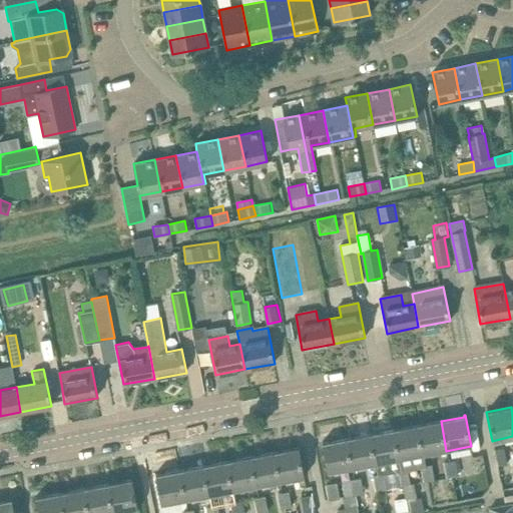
[(441,421),(417,425),(423,455),(424,455),(446,451),(441,421)]
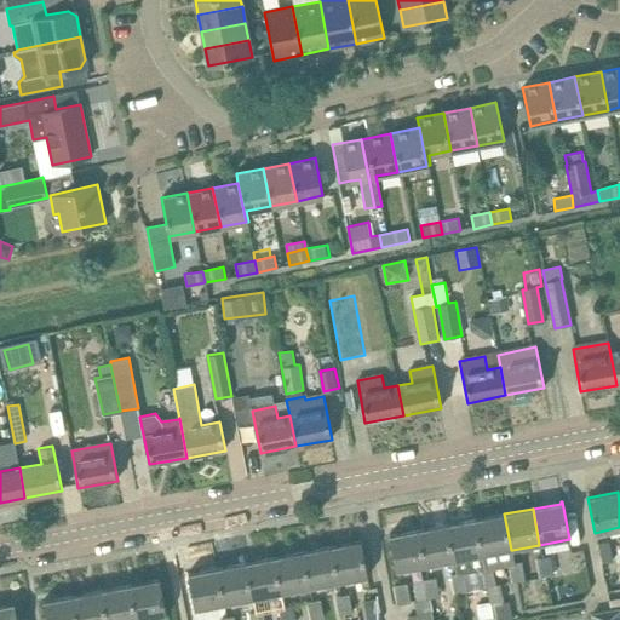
[(511,583),(517,583),(515,563),(512,550),(511,550),(504,514),(476,520),(488,586),(492,603),(493,603),(495,619),(511,619),(509,602),(504,603),(500,584),(495,585),(493,569),(509,567),(511,583)]
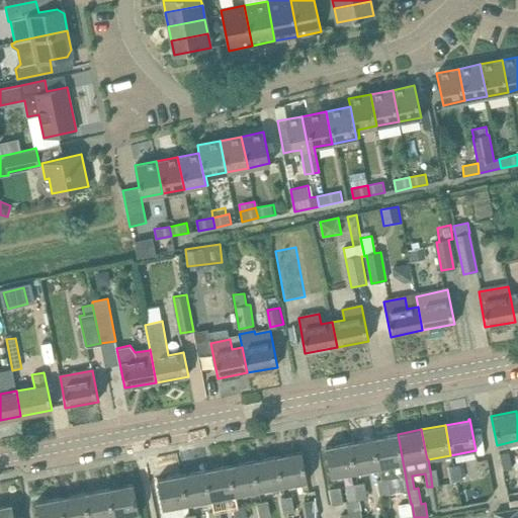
[(408,490),(398,434),(373,438),(379,468),(380,480),(383,496),(391,495),(389,479),(402,477),(404,491),(408,490)]
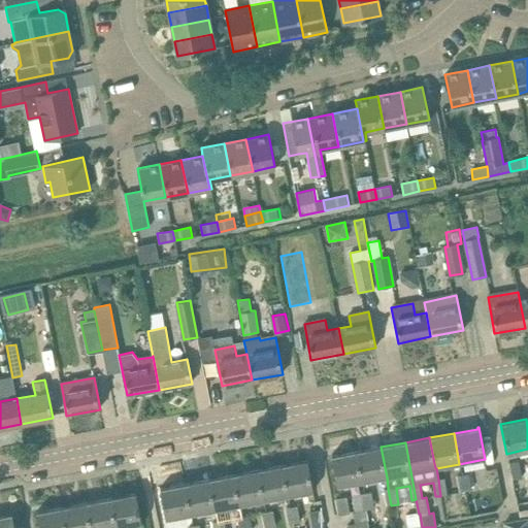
[(363,482),(387,477),(381,447),(357,452),(363,482)]
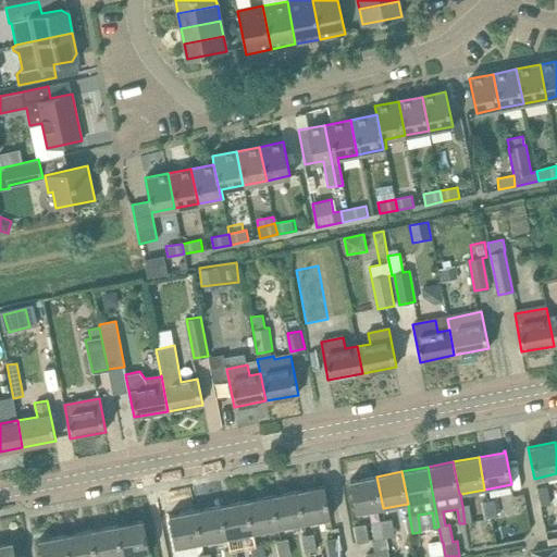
[(356,514),(383,508),(376,477),(351,481),(350,480),(349,480),(356,514)]
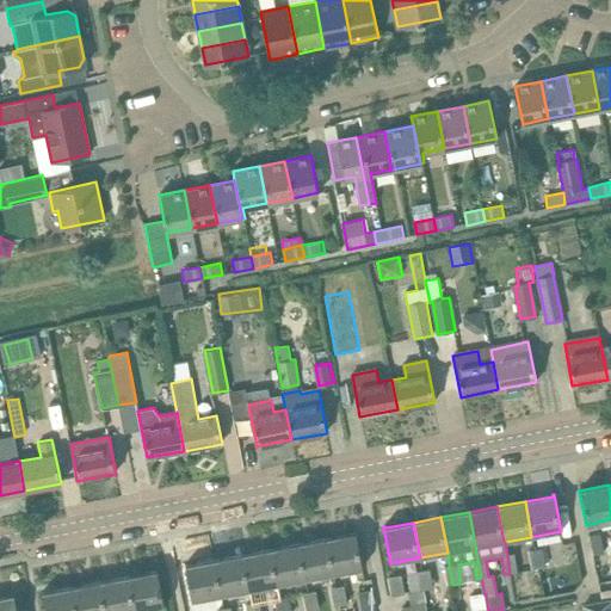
[(355,534),(326,538),(333,574),(363,568),(356,532),(355,532),(355,534)]
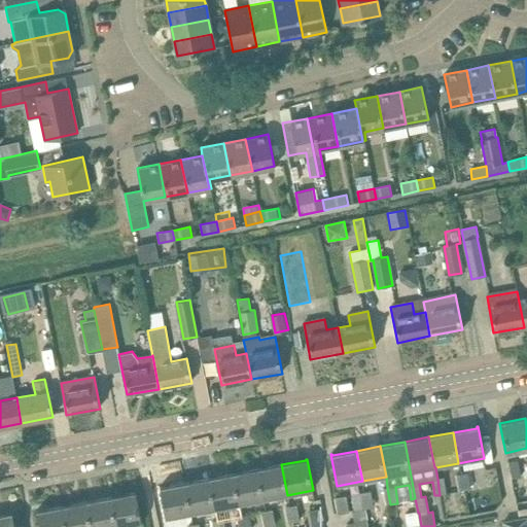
[(507,461),(511,479),(521,477),(517,460),(507,461)]
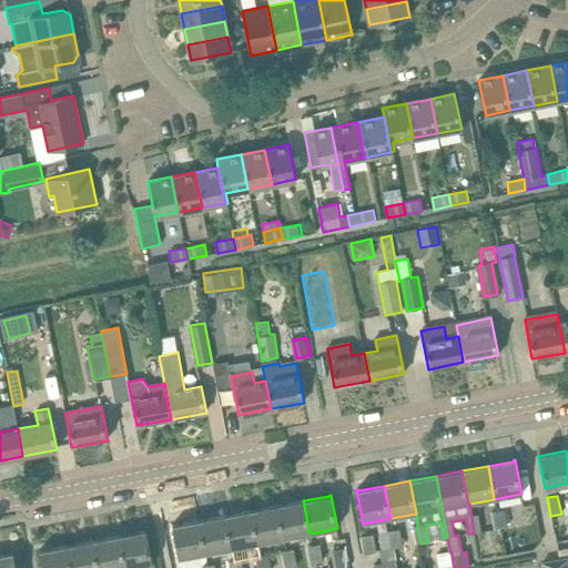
[(303,500),(277,506),(284,538),(310,534),(303,500)]
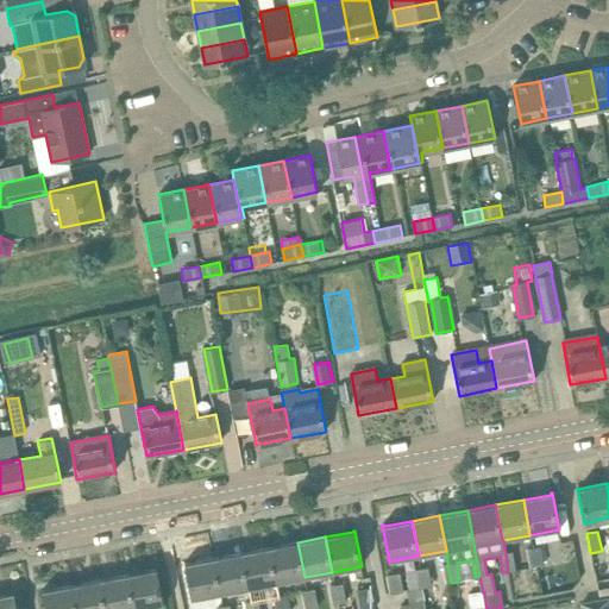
[(297,542),(270,547),(276,583),(305,577),(297,542)]
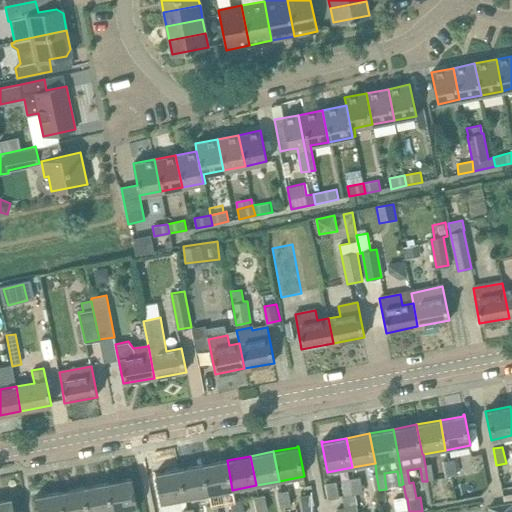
[(442,461),(445,478),(457,475),(454,459),(442,461)]
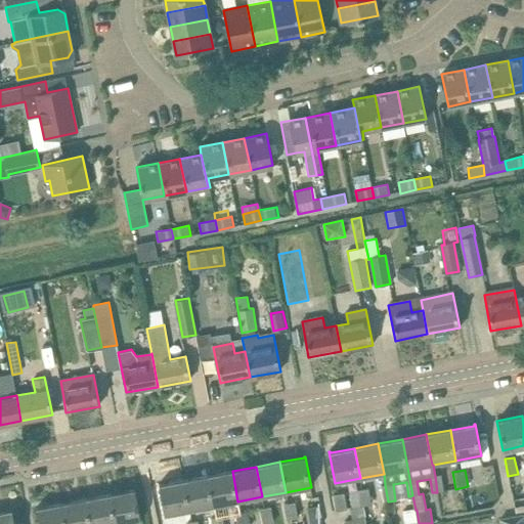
[(232,471),(208,476),(214,506),(237,501),(232,471)]
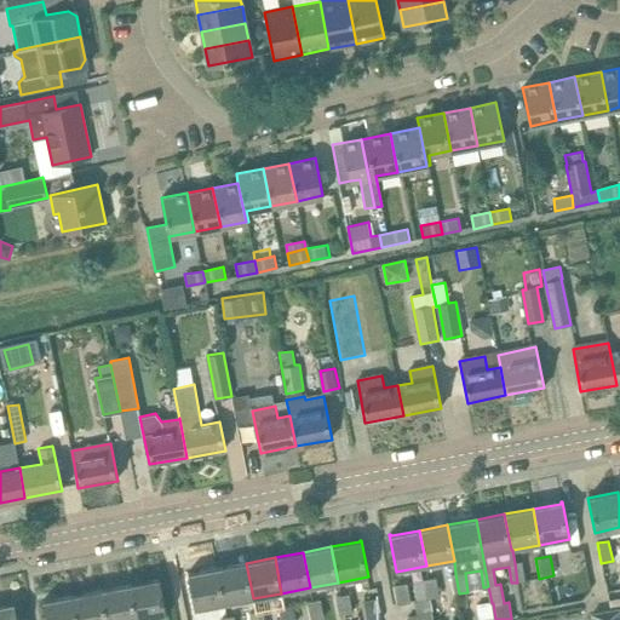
[(515,563),(517,583),(524,581),(522,562),(515,563)]
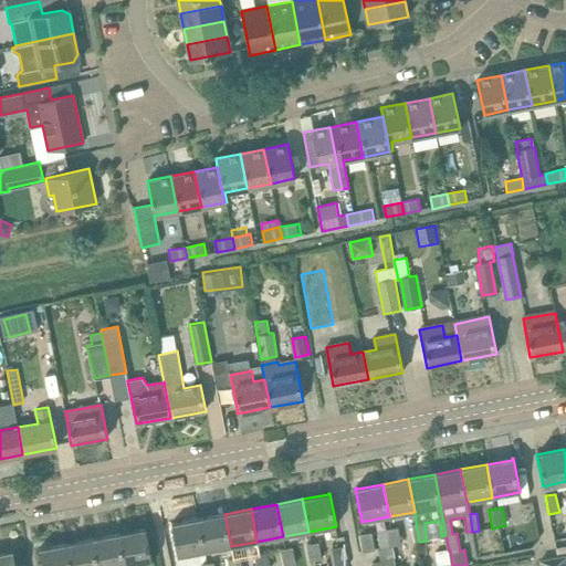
[(224,514),(199,519),(205,552),(231,546),(224,514)]
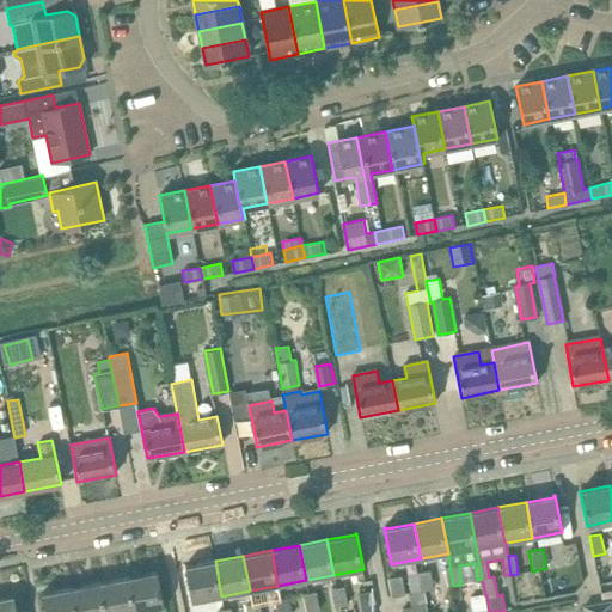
[(221,597),(215,561),(187,567),(187,565),(185,565),(193,601),(221,597)]
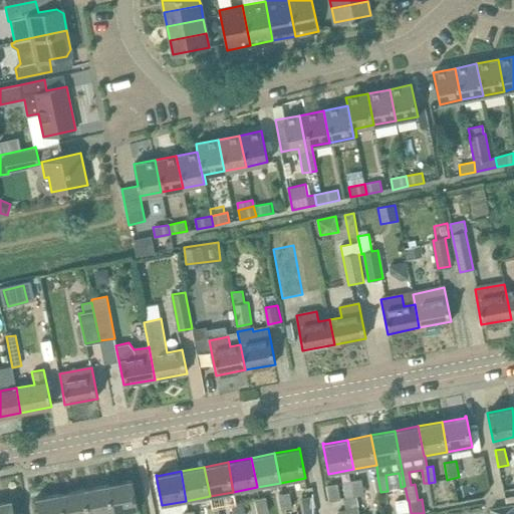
[(112,513),(115,513),(138,510),(132,479),(131,480),(132,481),(107,485),(112,513)]
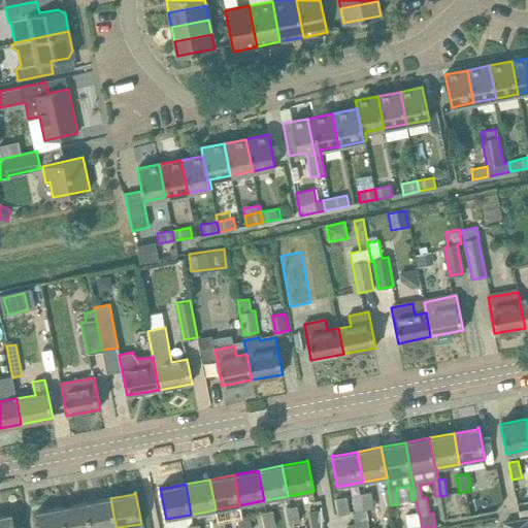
[(371,492),(363,493),(366,509),(374,508),(371,492)]
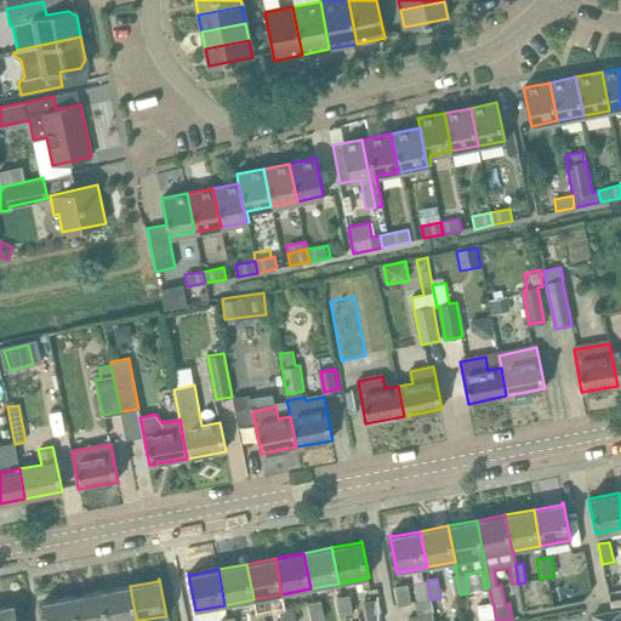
[(394,587),(398,607),(410,604),(406,585),(394,587)]
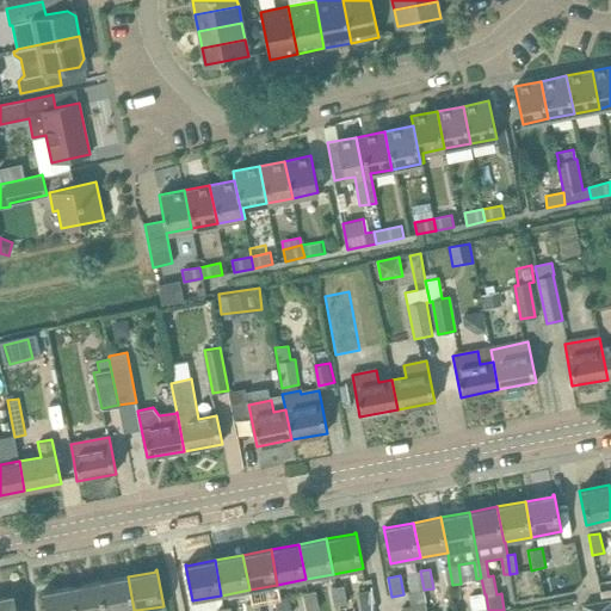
[(134,610),(128,576),(100,582),(105,610),(134,610)]
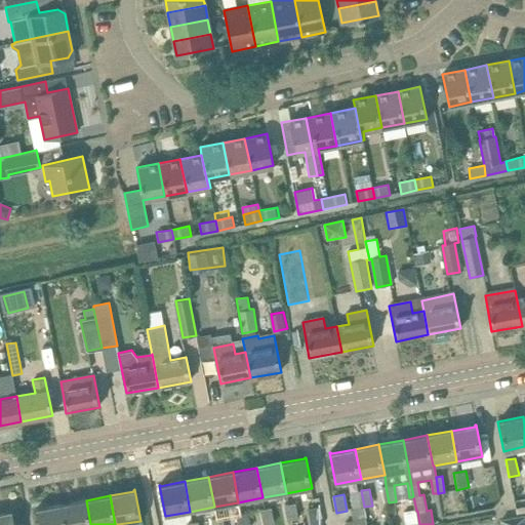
[(66,524),(90,524),(86,500),(63,505),(66,524)]
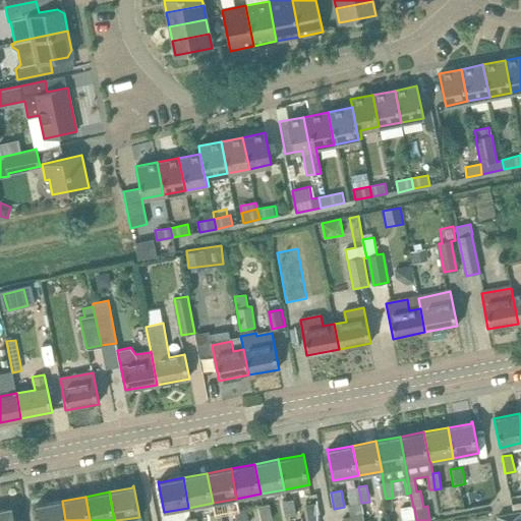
[(281,502),(284,517),(289,516),(296,515),(293,499),(281,502)]
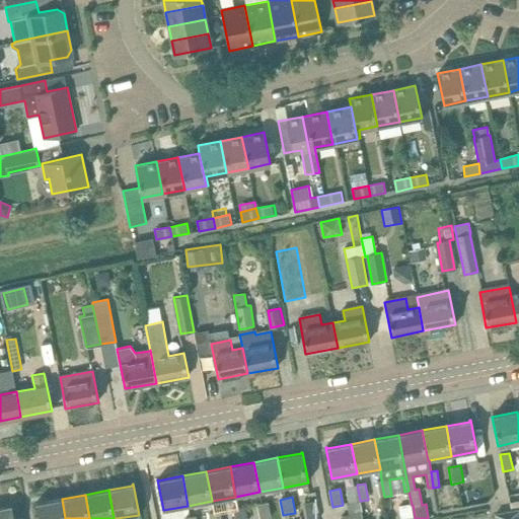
[(40,518),(65,518),(62,499),(38,504),(38,503),(36,503),(40,518)]
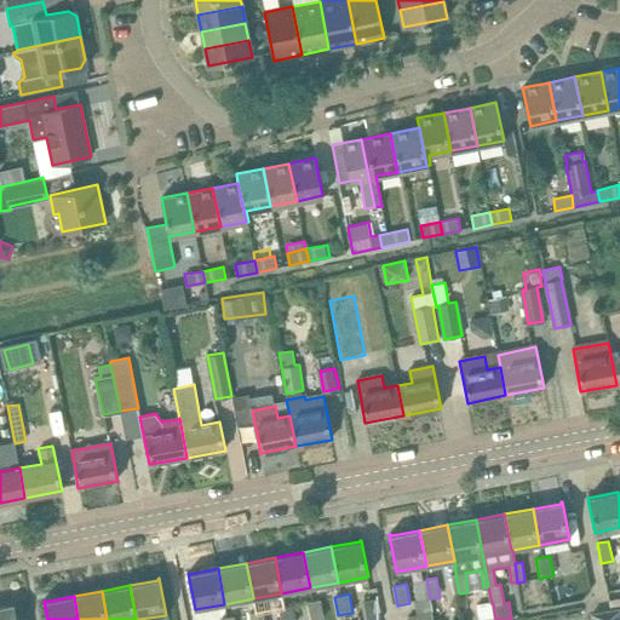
[(377,598),(362,601),(365,619),(377,619),(380,616),(377,598)]
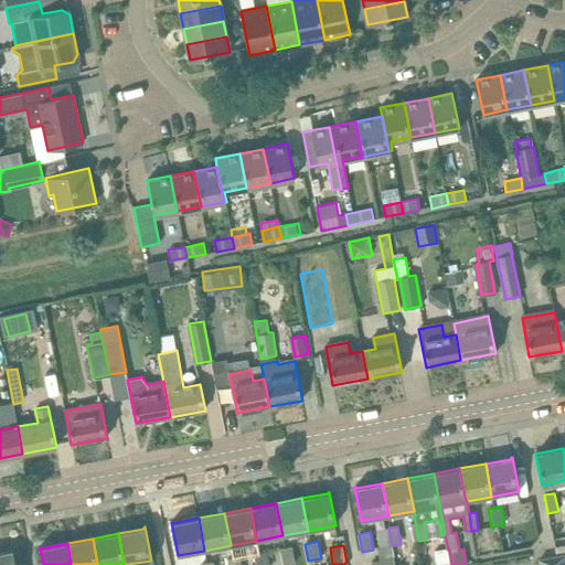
[(279,548),(281,564),(285,564),(295,563),(292,546),(279,548)]
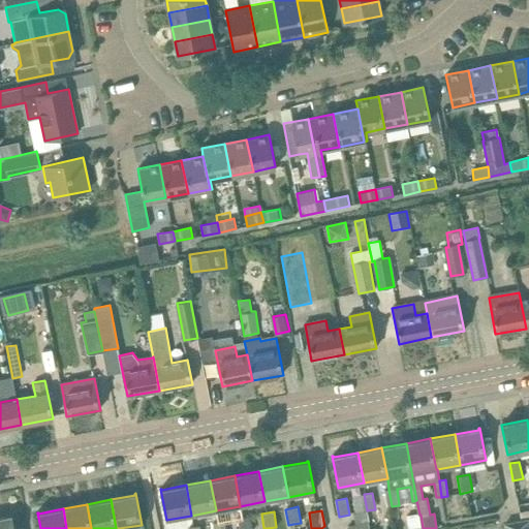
[(0,519),(0,528),(12,528),(10,517),(0,519)]
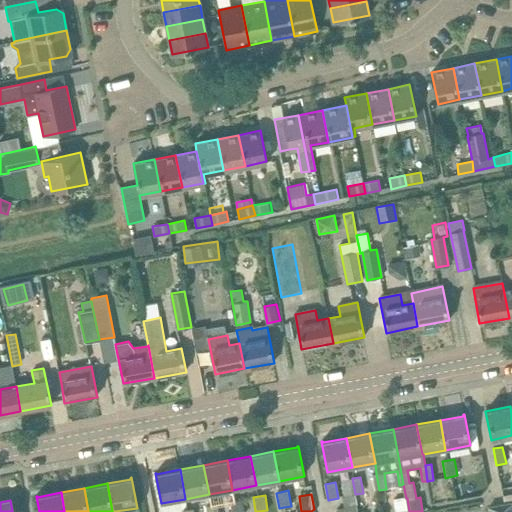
[(243,511),(241,500),(230,502),(232,511),(243,511)]
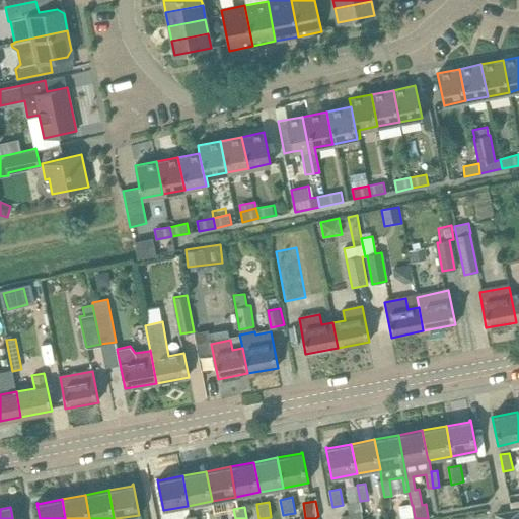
[(518,518),(518,508),(494,514),(495,518),(518,518)]
